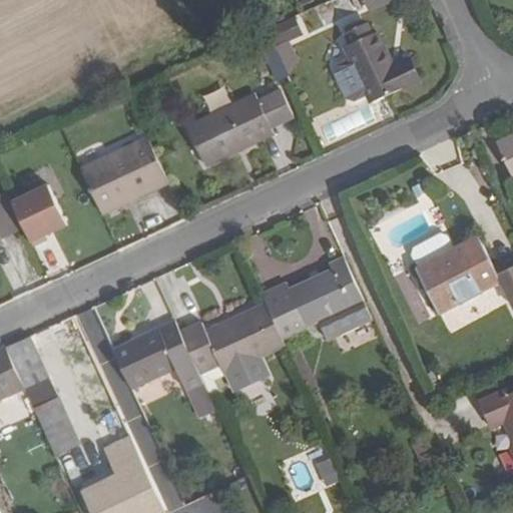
[(391,3),(389,0),(366,0),(371,12),(391,3)]
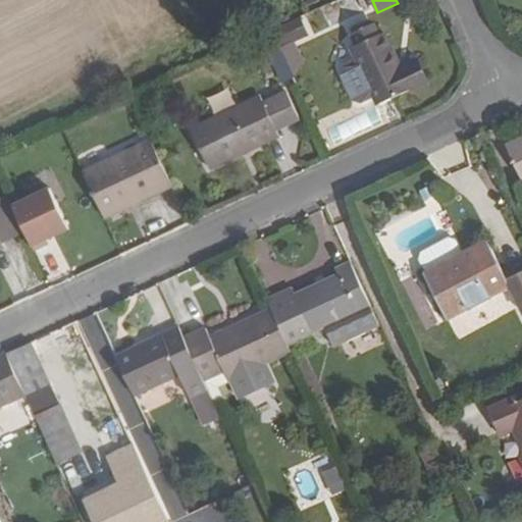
[(284,23),(271,30),(279,48),(307,36),(299,17),(284,23)]
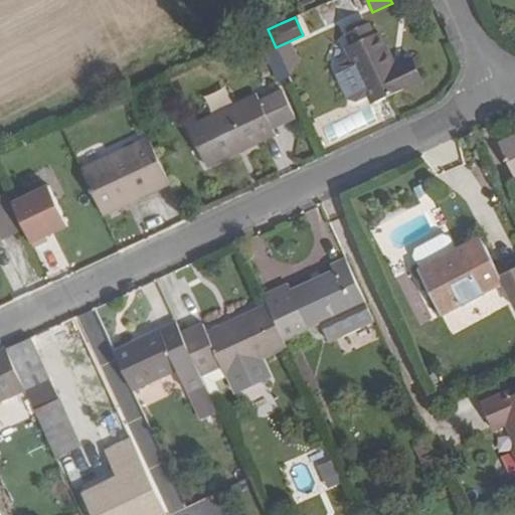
[(370,95),(373,102),(419,80),(410,58),(394,66),(379,32),(374,34),(369,22),(347,31),(352,44),(348,46),(354,59),(340,65),(337,73),(348,99),(356,101),(370,95)]
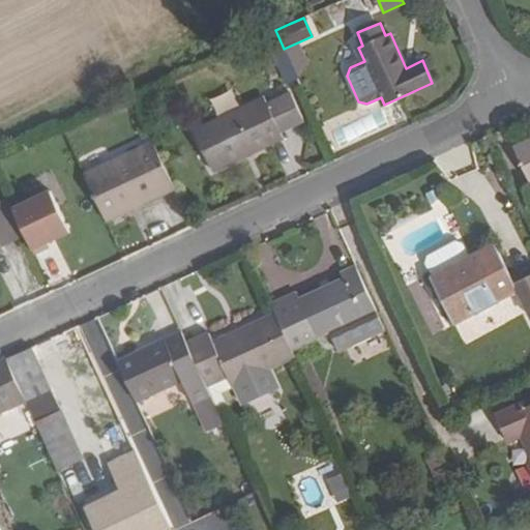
[(284,49),(275,30),(263,35),(272,55),(285,49),(284,49)]
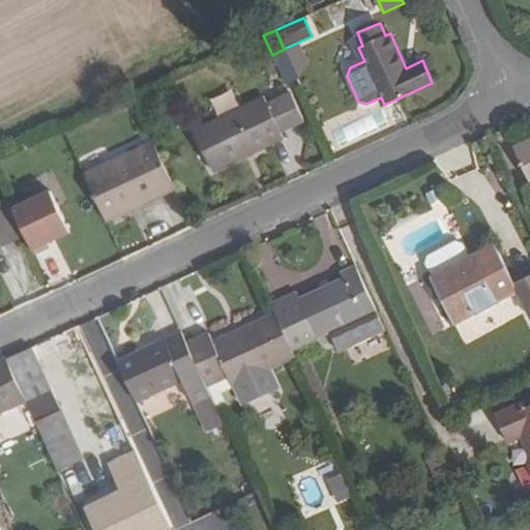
[(265,99),(195,131),(213,171),(284,138),(281,131),(303,120),(289,89),(265,99)]
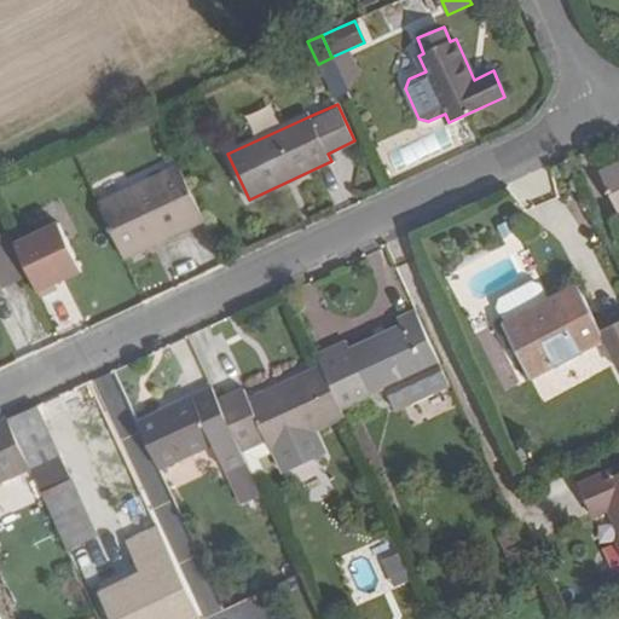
[(253,134),(276,125),(267,108),(246,117),(253,134)]
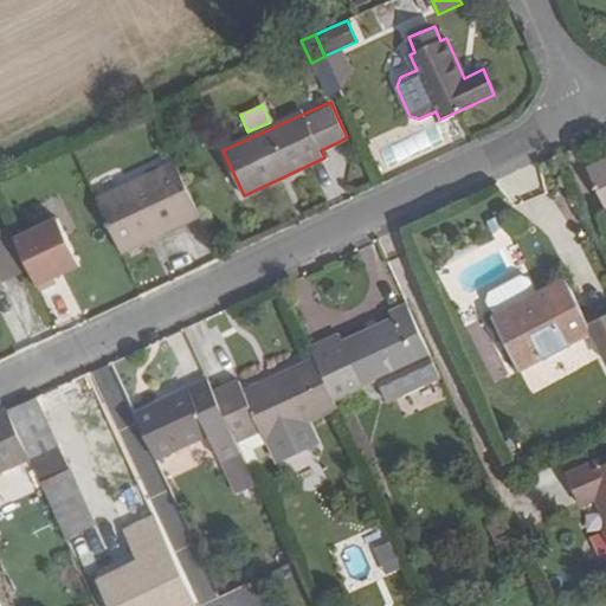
[(605,161),(587,169),(605,207),(605,161)]
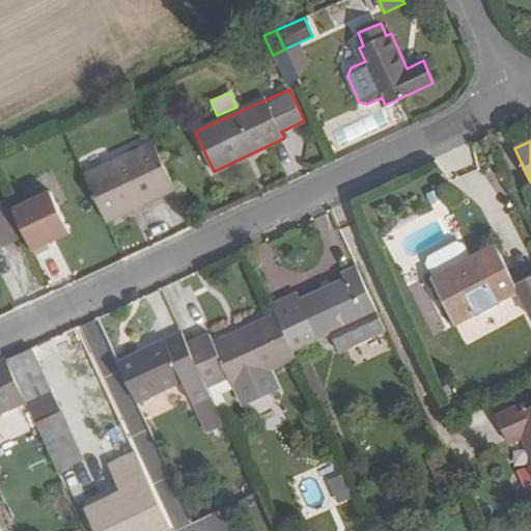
[(175,189),(154,144),(86,176),(107,221),(175,189)]
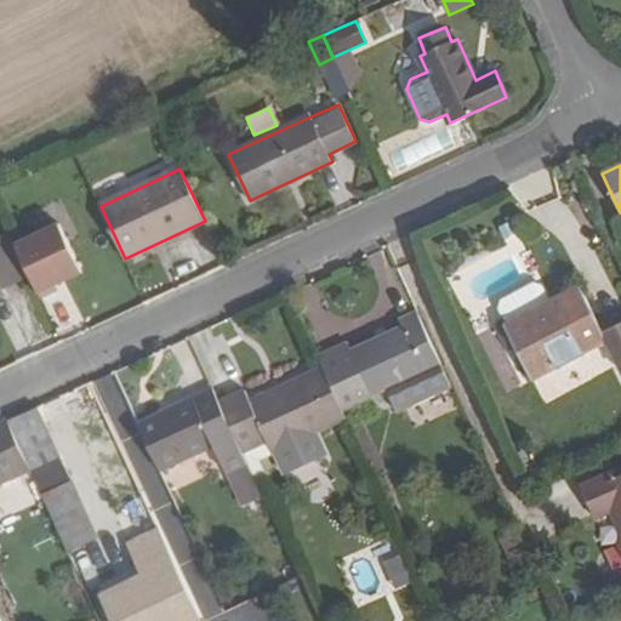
[(16,243),(41,296),(58,289),(56,283),(83,271),(60,222),(16,243)]
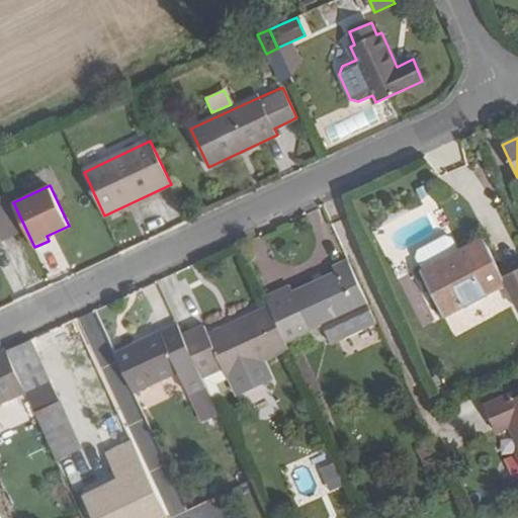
[(0,249),(5,247),(2,241),(26,230),(13,202),(9,193),(0,197),(0,249)]
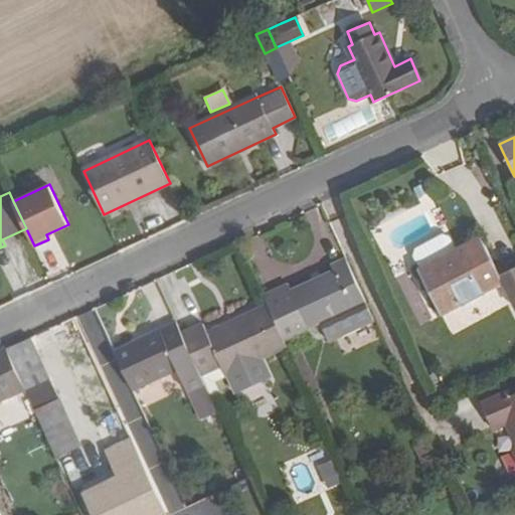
[(480,238),(418,270),(442,314),(503,282),(514,304),(514,268),(500,276),(480,238)]
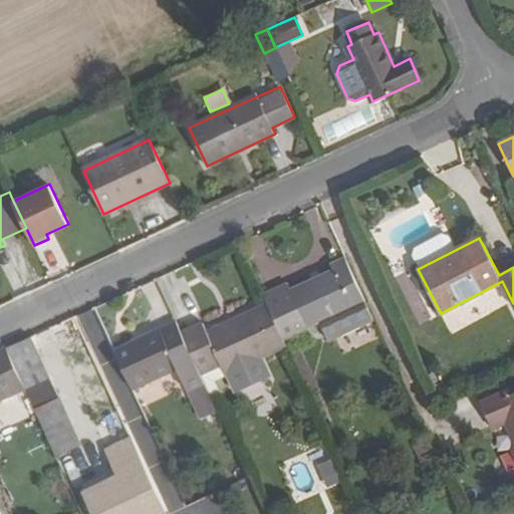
[(267,305),(275,323),(283,339),(307,327),(320,321),(364,301),(345,258),(330,264),(333,270),(287,292),(284,286),(262,296),(267,305)]
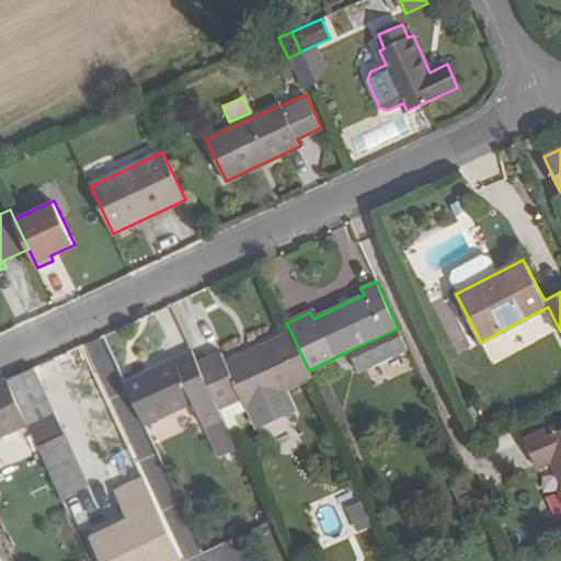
[(398,329),(350,351),(359,371),(408,348),(398,329)]
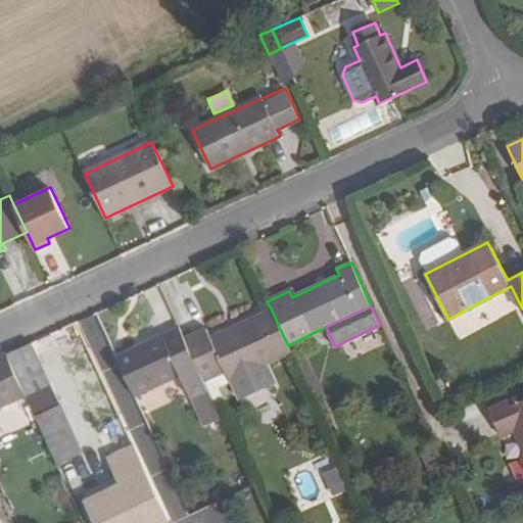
[(280,329),(272,311),(210,338),(206,330),(185,340),(197,366),(204,382),(226,372),(229,380),(265,364),(291,351),(280,329)]
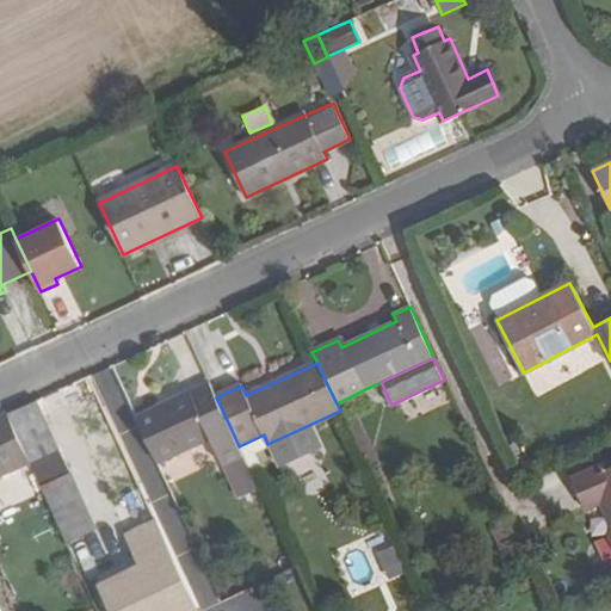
[(216,397),(209,383),(136,417),(156,462),(210,437),(222,464),(226,463),(244,455),(239,446),(230,427),(216,397)]
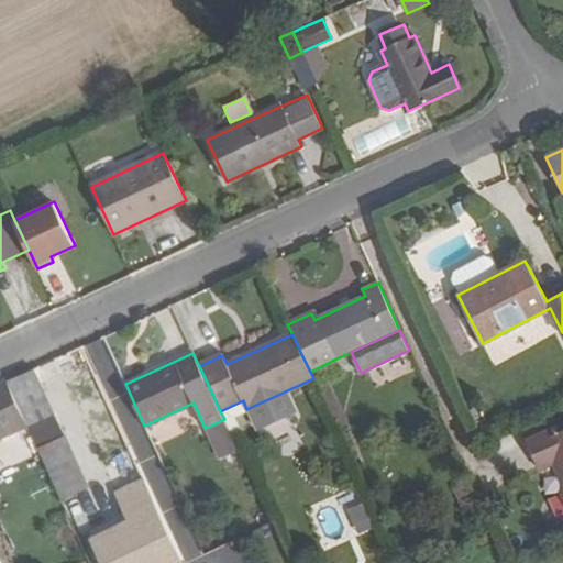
[(53,410),(39,376),(35,371),(8,384),(28,426),(54,414),(53,410)]
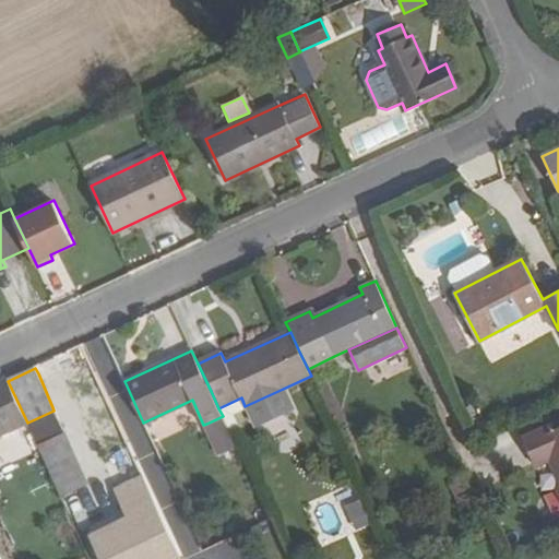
[(0,435),(27,423),(8,381),(0,383),(0,435)]
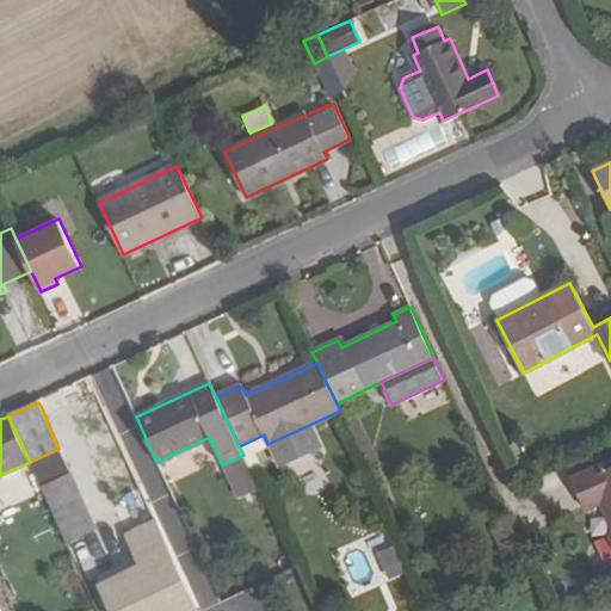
[(309,425),(267,444),(273,456),(282,457),(312,443),(315,437),(309,425)]
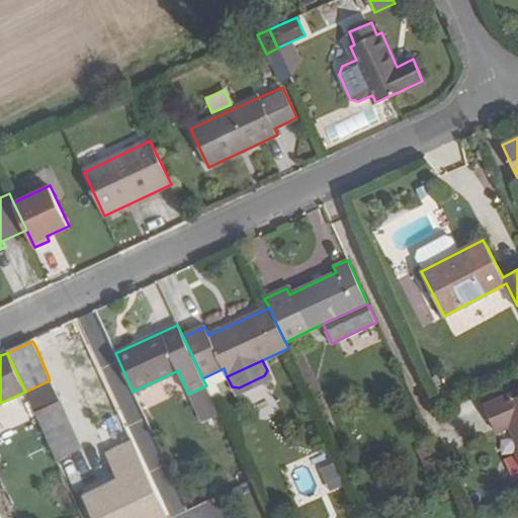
[(30,412),(59,399),(51,382),(23,396),(30,412)]
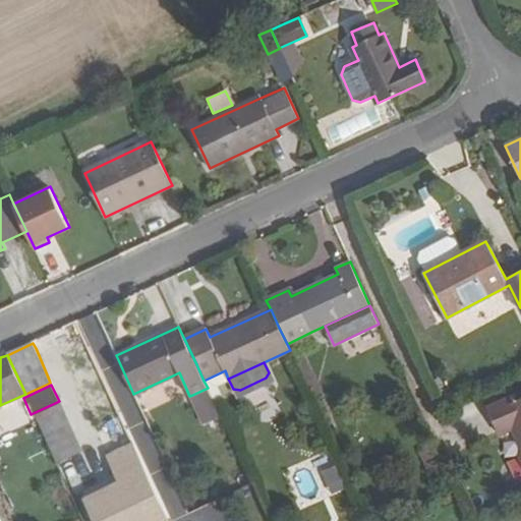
[(221,415),(208,388),(192,395),(206,422),(221,415)]
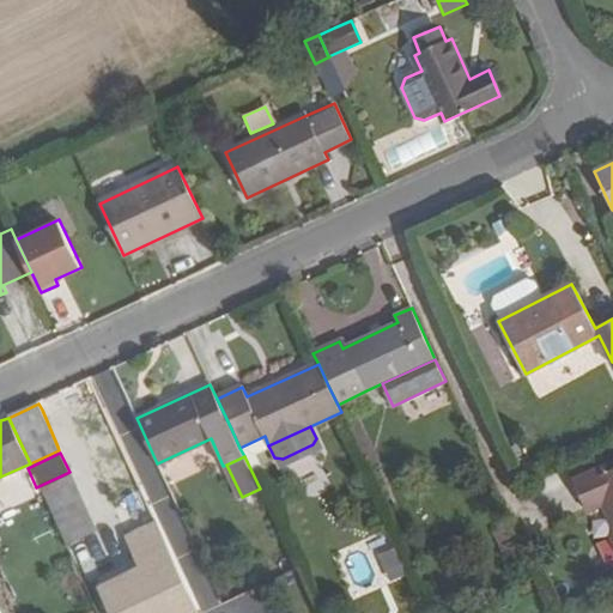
[(612,469),(610,472),(606,465),(574,480),(589,511),(605,504),(612,522),(612,534),(612,535),(612,536),(612,469)]
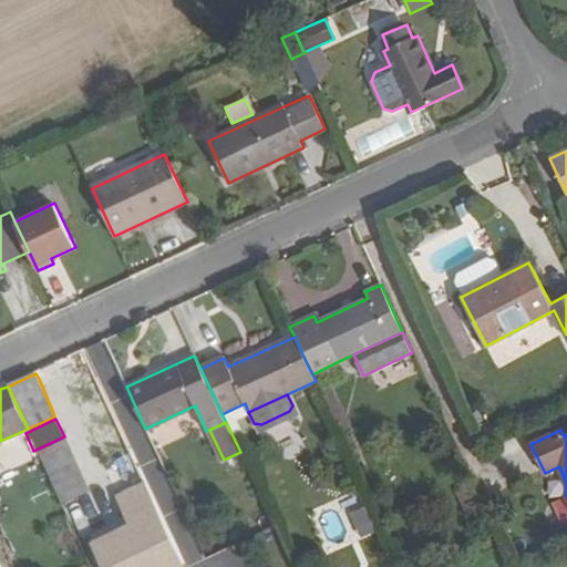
[(13,463),(28,452),(18,439),(3,450),(13,463)]
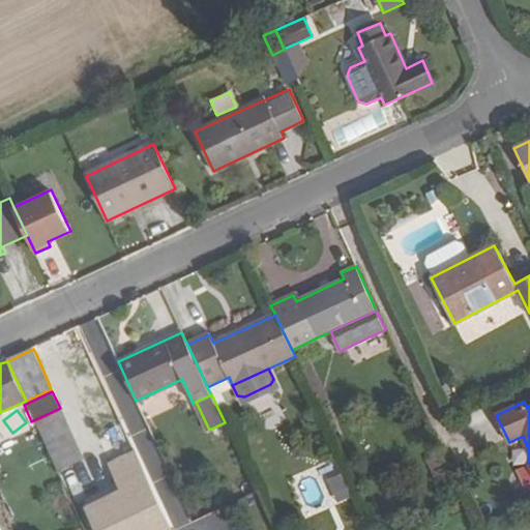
[(61,411),(36,421),(58,470),(83,459),(61,411)]
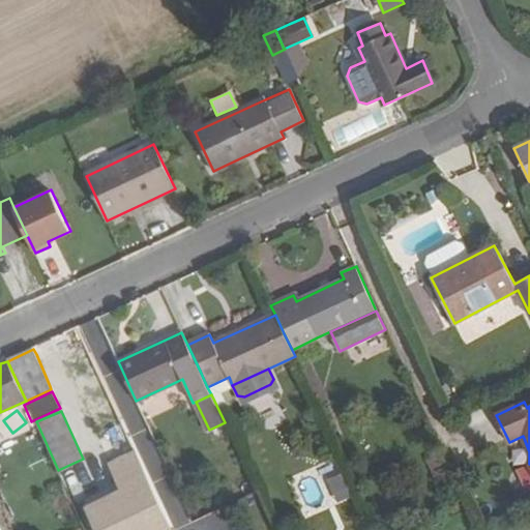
[(114,489),(142,481),(135,453),(107,461),(114,489)]
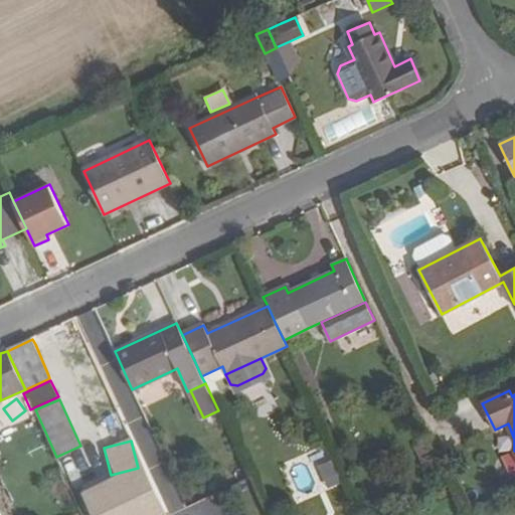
[(145,467),(139,470),(150,493),(156,490),(145,467)]
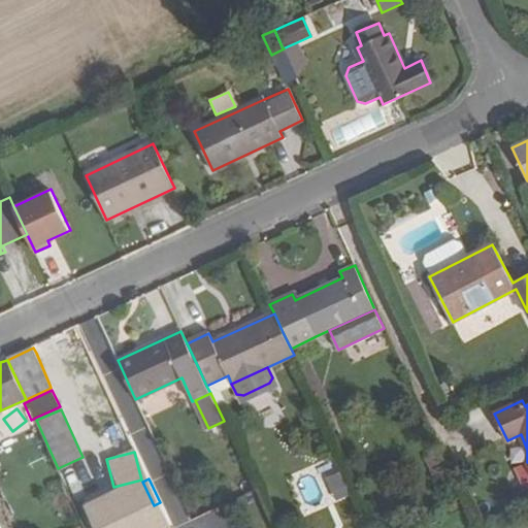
[(168,521),(160,502),(154,505),(142,482),(92,504),(103,527),(153,527),(164,523),(168,521)]
